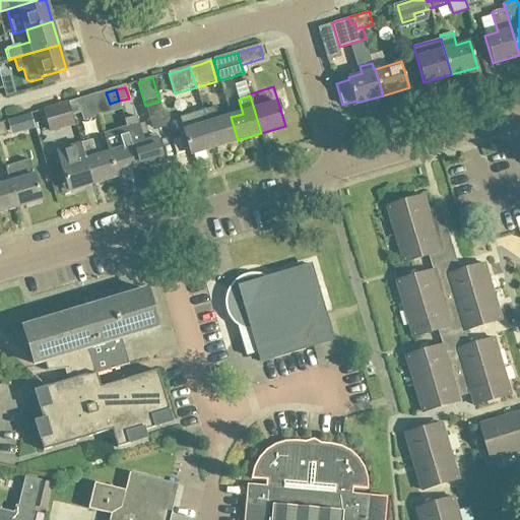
[(68,105),(69,104),(68,101),(43,110),(50,133),(75,126),(72,115),(71,116),(68,105)]
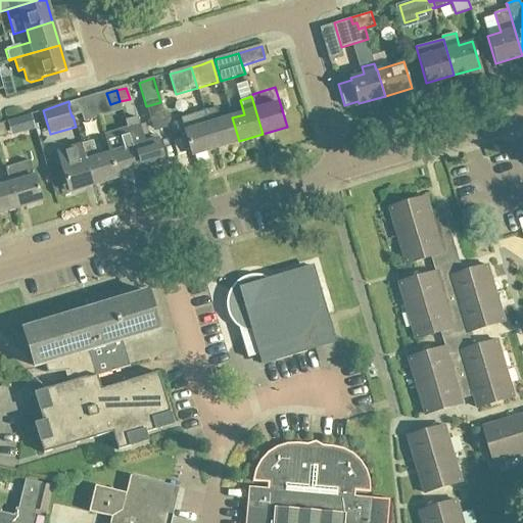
[(69,104),(68,105),(72,116),(73,115),(82,113),(79,102),(69,104)]
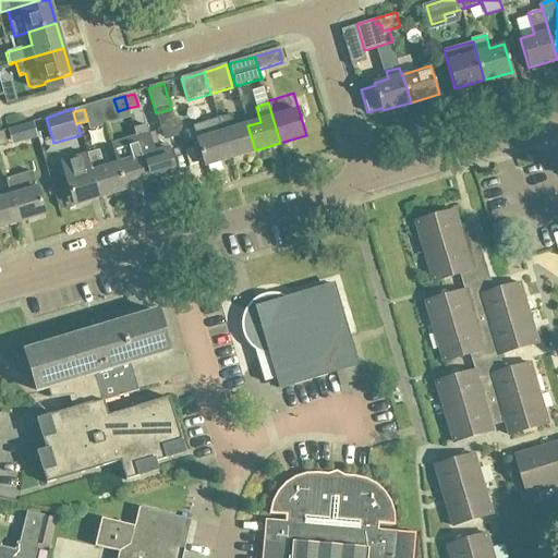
[(235,130),(234,125),(231,114),(218,119),(230,158),(255,150),(247,125),(235,130)]
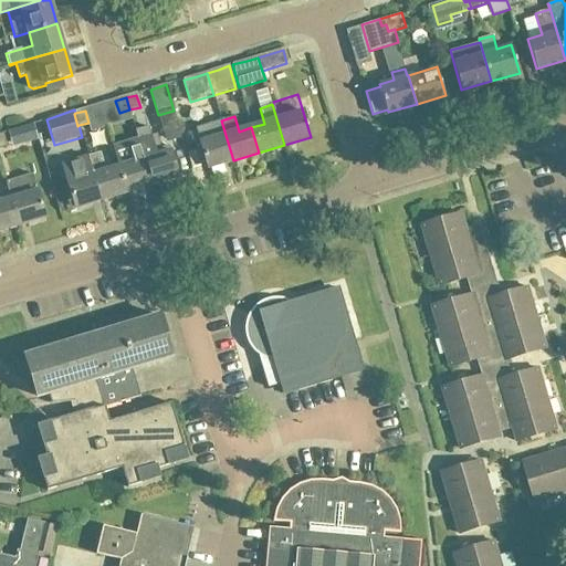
[(144,128),(136,130),(152,185),(177,178),(169,152),(167,146),(161,147),(157,134),(152,135),(149,127),(144,128)]
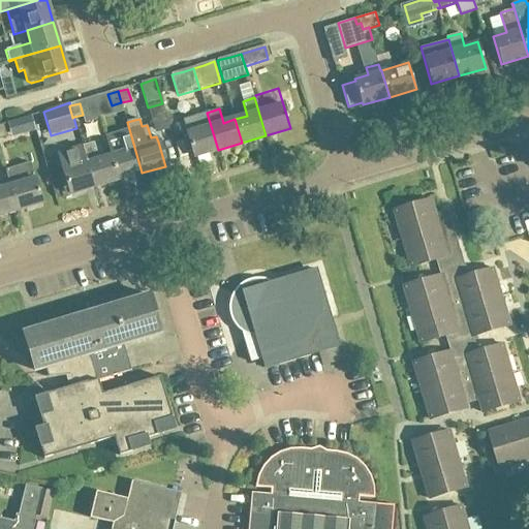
[(199,122),(201,129),(186,133),(193,157),(218,150),(209,119),(199,122)]
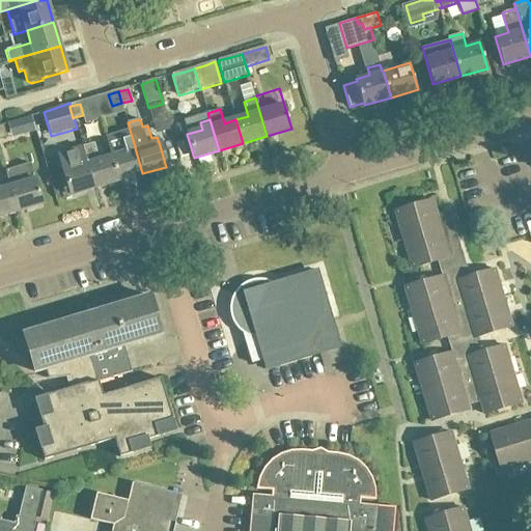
[(127,122),(129,129),(105,136),(118,180),(142,173),(128,122),(127,122)]
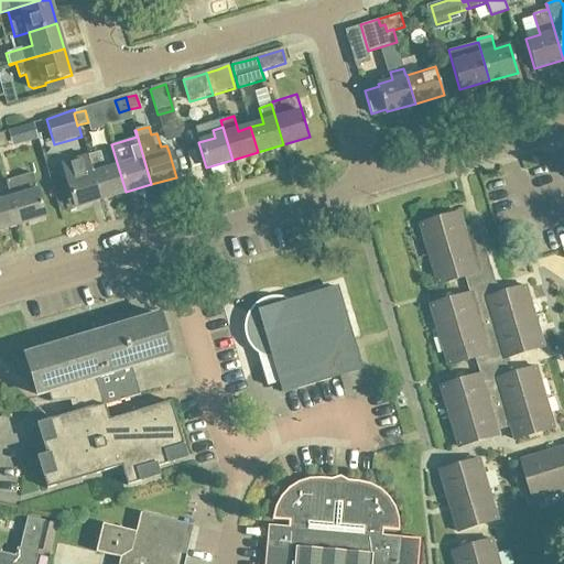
[(117,166),(106,170),(100,152),(87,156),(91,174),(99,199),(126,192),(111,144),(110,145),(117,166)]
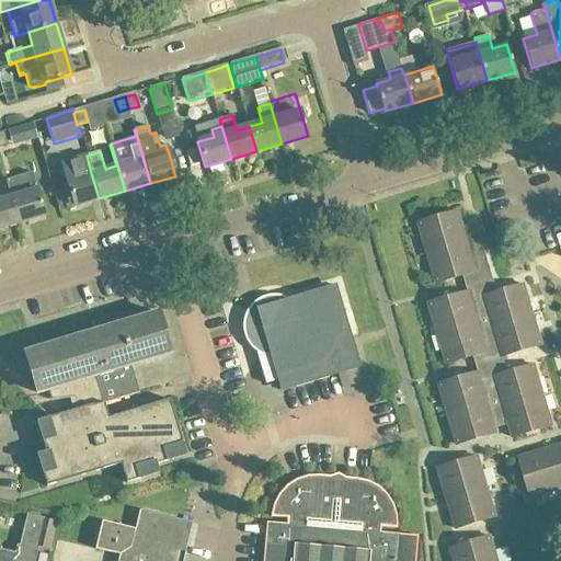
[(87,156),(59,164),(72,207),(99,198),(91,173),(87,156)]
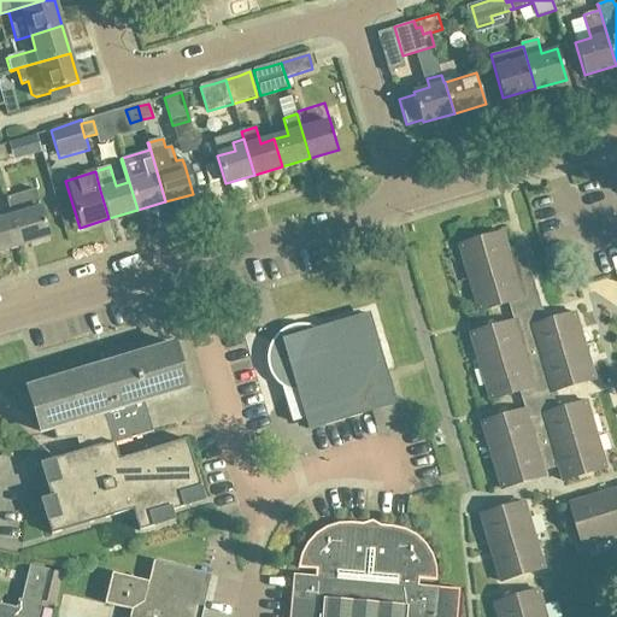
[(11,217),(21,246),(47,238),(34,189),(6,198),(11,217)]
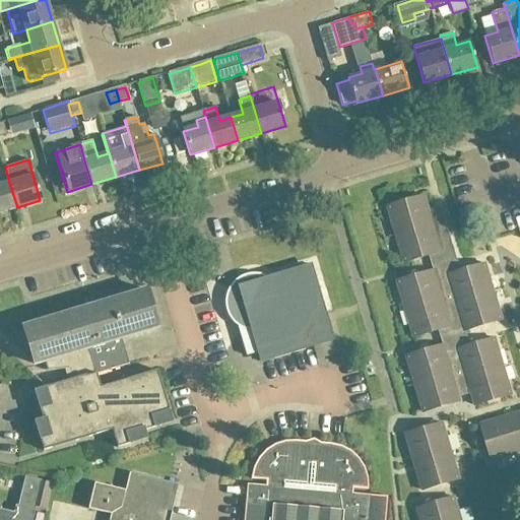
[(0,211),(17,207),(9,183),(0,185),(0,211)]
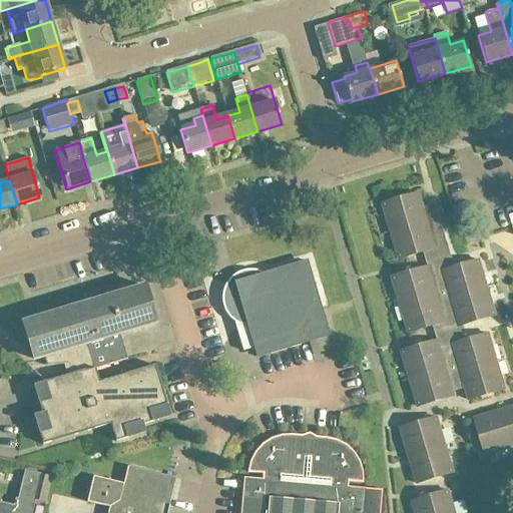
[(423,206),(419,192),(382,203),(398,259),(424,251),(428,267),(391,277),(408,333),(433,326),(438,341),(401,352),(417,406),(454,395),(453,390),(460,388),(464,387),(467,400),(504,389),(488,334),(464,341),(459,326),(495,315),(479,260),(454,267),(442,228),(435,202),(431,204),(423,206)]
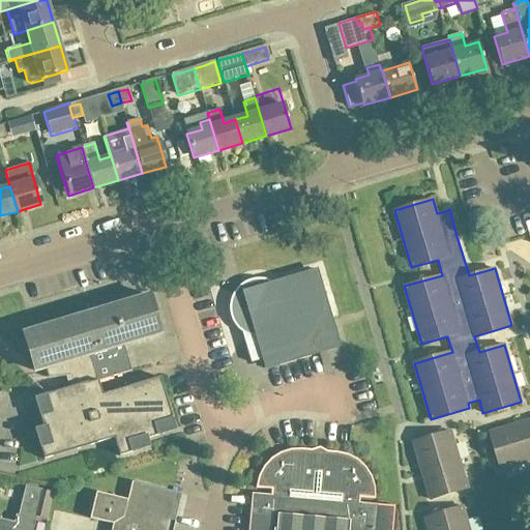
[(267,367),(339,346),(316,271),(275,284),(270,281),(266,280),(261,278),(257,278),(252,280),(246,281),(241,284),(238,286),(235,290),(232,294),(231,297),(229,301),(229,307),(229,312),(230,317),(232,321),(234,325),(237,328),(241,332),(242,332),(252,362),(264,358),(267,367)]
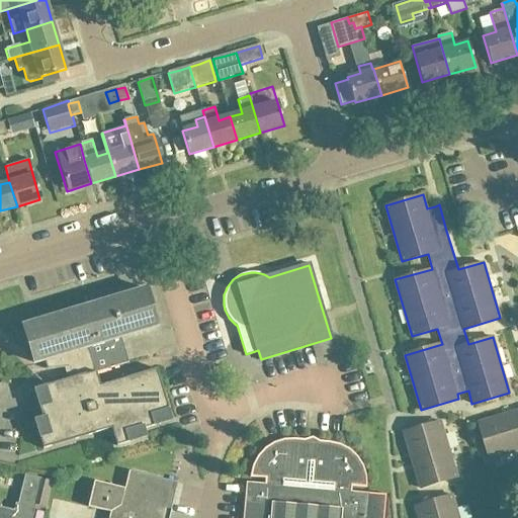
[(145,288),(21,325),(33,362),(44,359),(87,347),(94,371),(127,362),(119,336),(156,325),(145,288)]
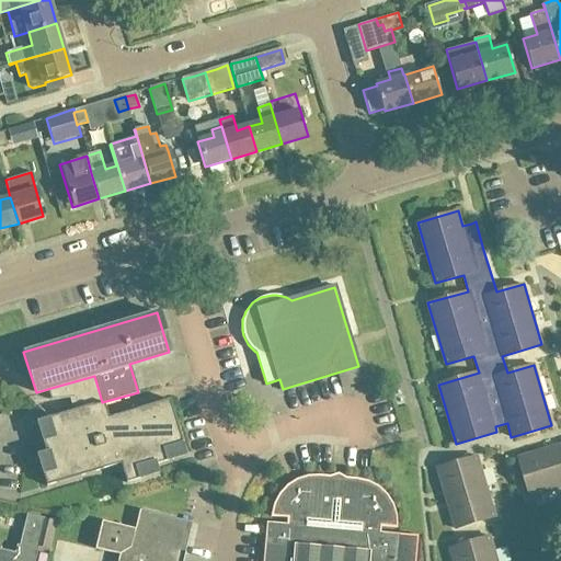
[(94,376),(47,389),(50,400),(69,399),(71,404),(73,410),(36,421),(42,442),(44,442),(46,450),(37,453),(47,487),(121,464),(127,483),(160,473),(157,464),(185,456),(182,447),(168,399),(106,418),(102,402),(94,376)]
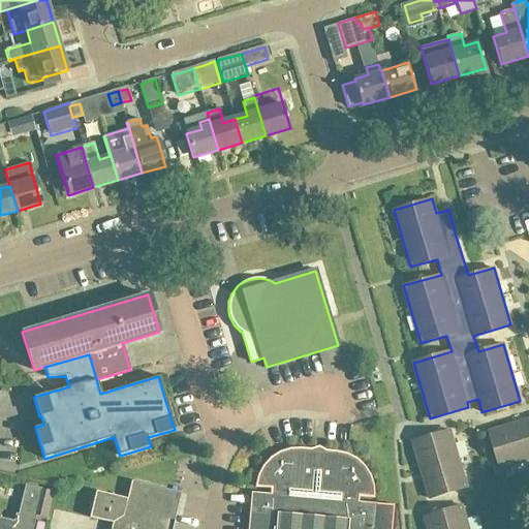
[(528,418),(518,423),(528,460),(528,418)]
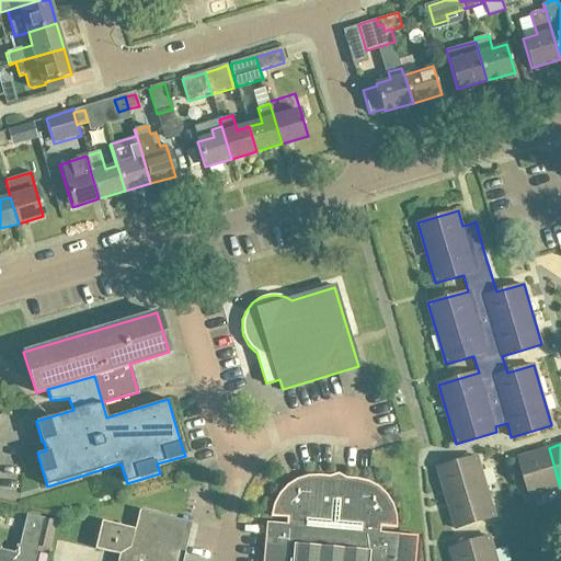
[(560,488),(549,448),(518,457),(530,496),(560,488)]
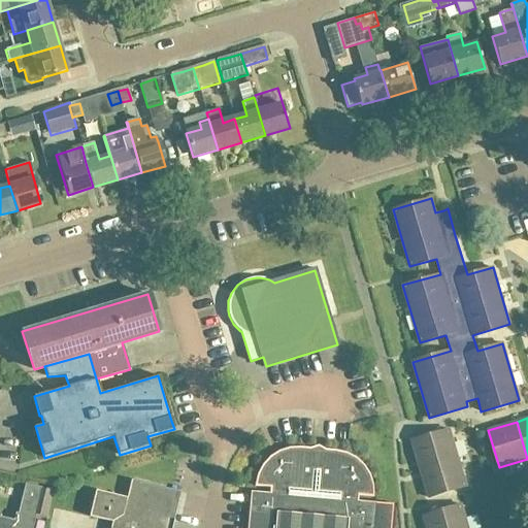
[(420,468),(458,457),(450,429),(411,440),(420,468)]
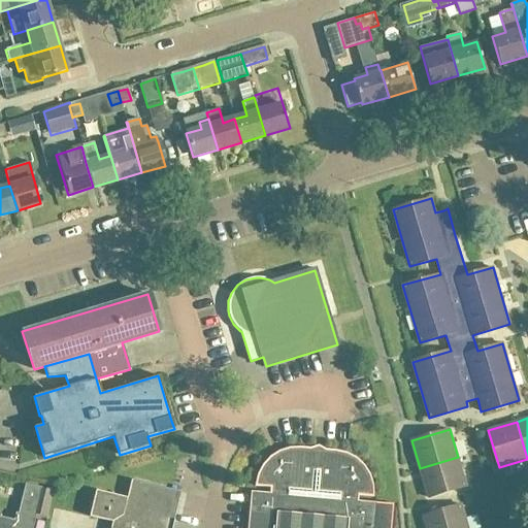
[(251,492),(248,527),(391,527),(393,503),(355,500),(355,495),(370,496),(370,483),(365,469),(356,458),(344,451),(332,447),(297,443),(285,446),(272,452),(263,461),(257,473),(255,486),(270,488),(269,493),(251,492)]
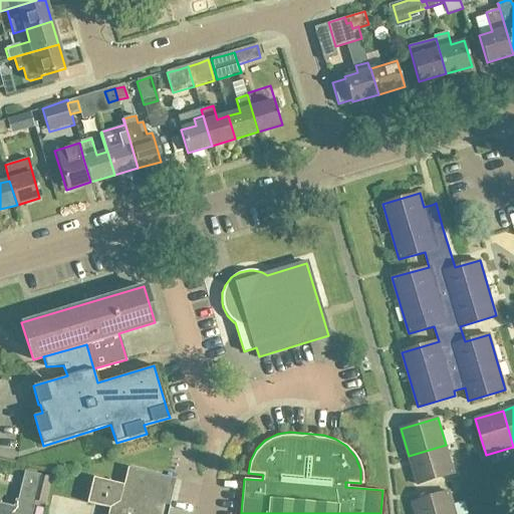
[(446,445),(409,456),(417,484),(454,473),(446,445)]
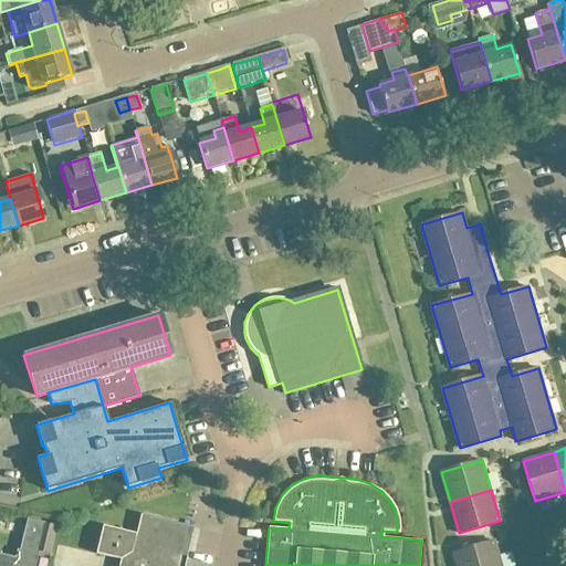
[(121,559),(118,565),(184,565),(188,549),(194,527),(142,515),(136,534),(103,526),(96,554),(121,559)]
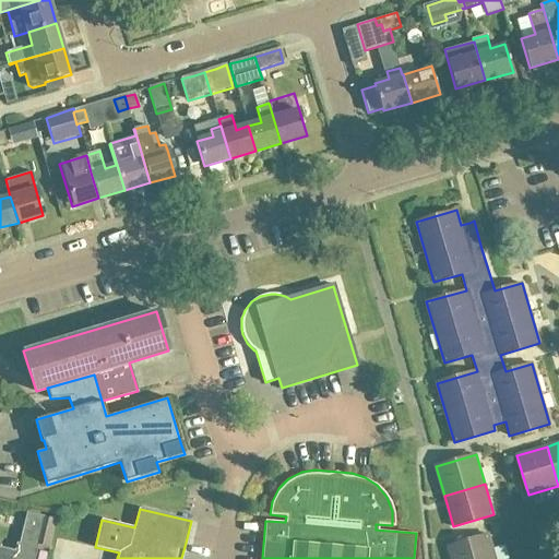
[(27,512),(23,532),(38,535),(36,545),(49,548),(50,539),(56,519),(27,512)]
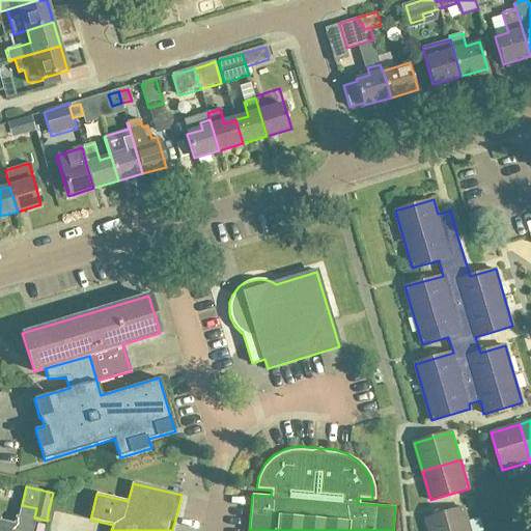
[(429,530),(471,530),(464,507),(426,519),(429,530)]
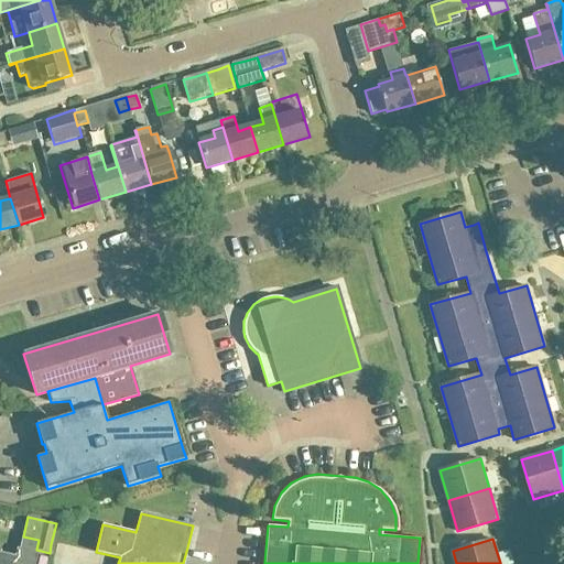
[(33,563),(36,553),(20,550),(17,549),(14,556),(0,552),(0,563),(33,563)]
